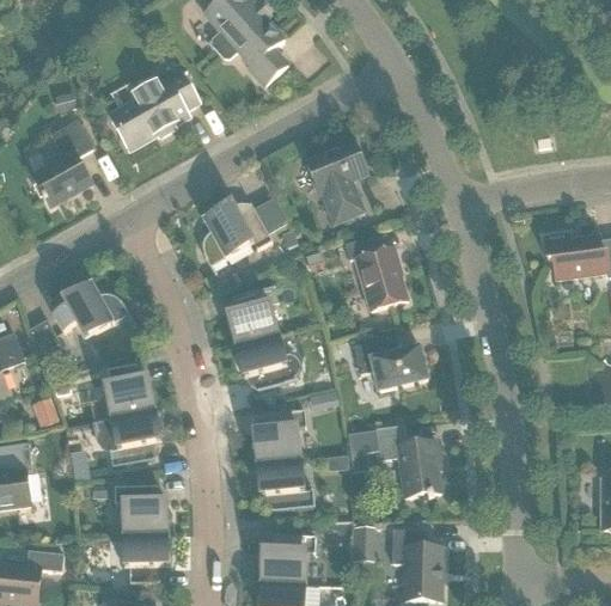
[(287,62),(273,47),(283,37),(250,0),(217,0),(203,12),(220,30),(212,37),(212,43),(224,55),(228,56),(237,48),(251,65),(248,67),(263,84),(287,62)]
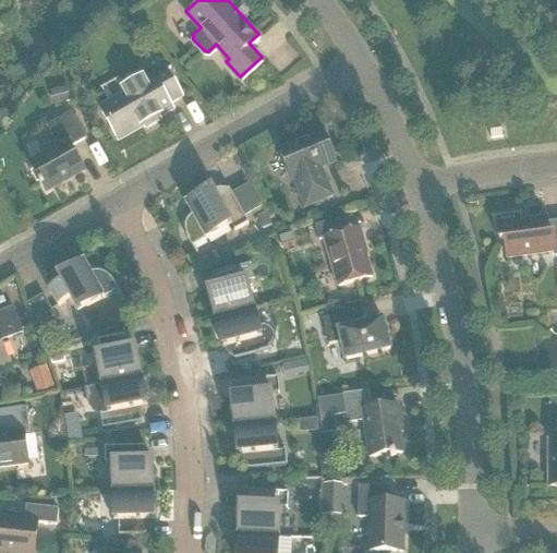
[(180,93),(165,65),(150,73),(152,76),(144,81),(141,76),(123,85),(126,91),(110,99),(108,98),(103,101),(100,108),(104,115),(106,115),(117,133),(143,119),(146,123),(156,118),(154,112),(169,104),(167,100),(180,93)]
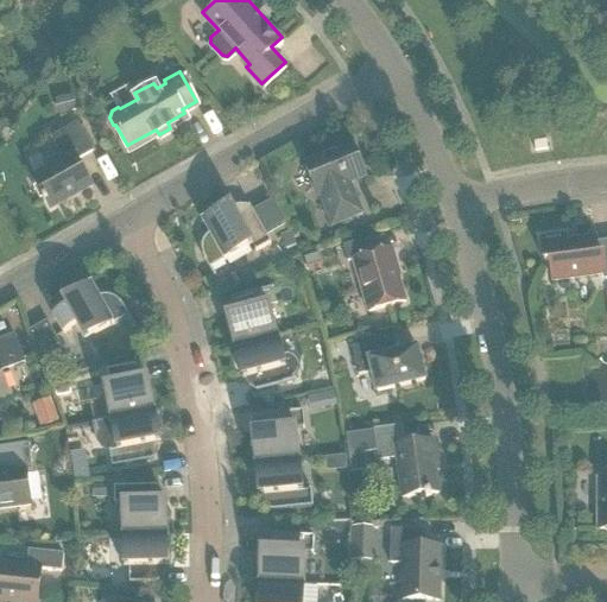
[(49,204),(90,181),(76,156),(93,146),(76,118),(50,132),(63,156),(31,173),(43,194),(42,195),(43,198),(45,197),(49,204)]
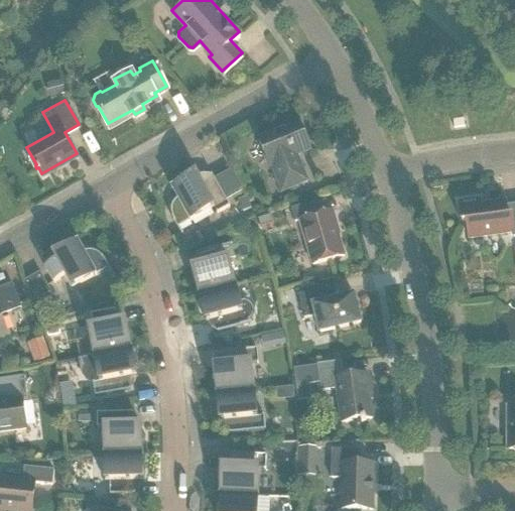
[(305,177),(295,151),(309,145),(297,115),(284,120),(286,124),(257,135),(268,162),(271,160),(276,171),(275,172),(281,187),(305,177)]
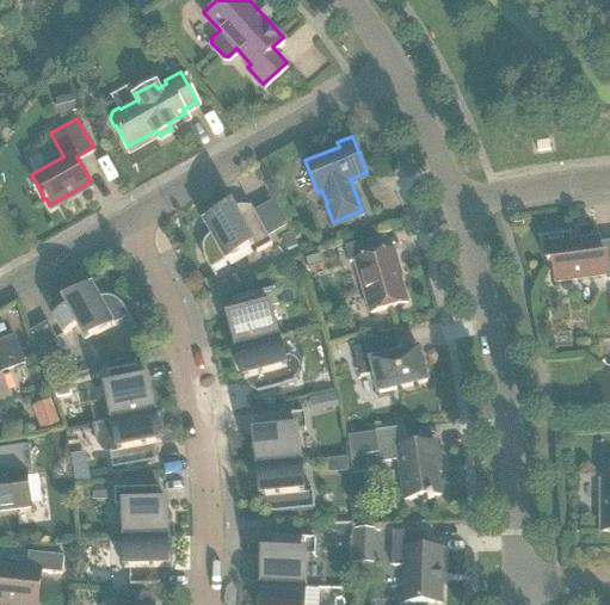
[(235,210),(230,202),(202,217),(202,220),(203,218),(209,229),(205,233),(202,238),(201,242),(202,247),(203,252),(214,273),(216,272),(211,264),(252,241),(256,248),(271,240),(250,202),(235,210)]
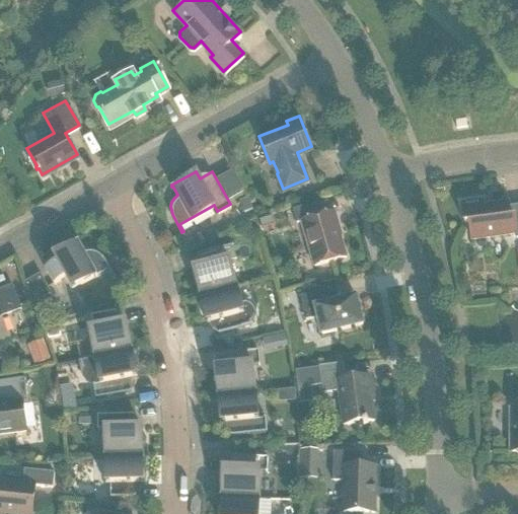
[(482,202),(481,195),(460,197),(463,220),(468,220),(470,235),(514,229),(515,234),(517,233),(517,201),(508,202),(507,198),(482,202)]
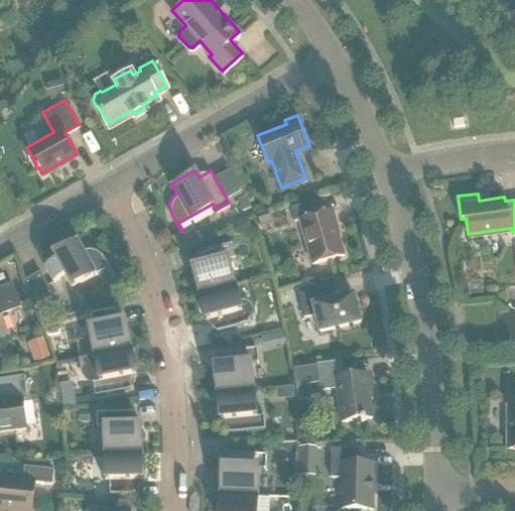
[(319,210),(315,198),(290,205),(293,218),(299,217),(311,261),(343,252),(335,222),(337,221),(333,207),(319,210)]
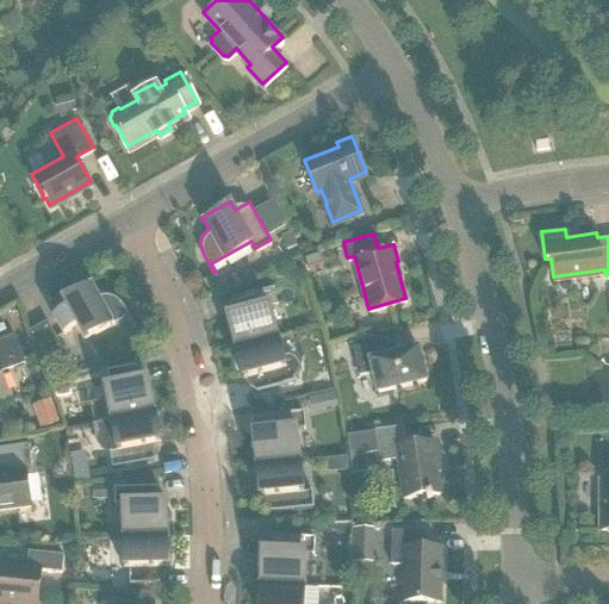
[(97,292),(91,282),(92,281),(91,280),(61,297),(67,305),(53,313),(62,330),(76,323),(84,336),(125,312),(130,321),(131,319),(119,299),(116,296),(112,292),(107,291),(103,291),(97,292)]
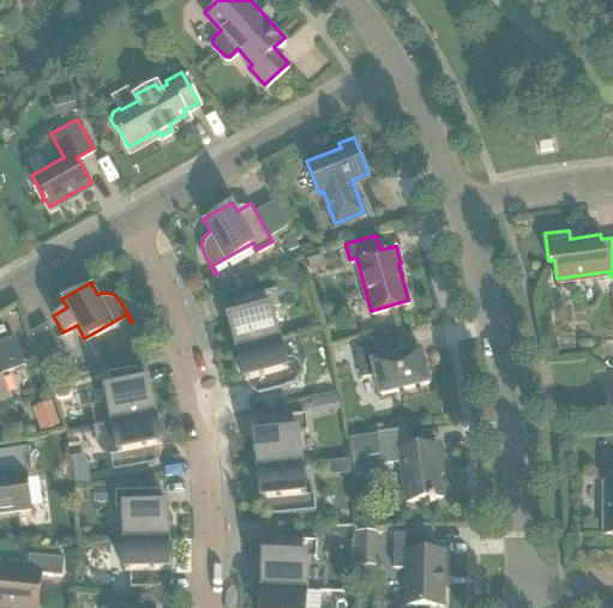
[(235,347),(280,336),(271,305),(278,302),(275,287),(233,298),(236,313),(227,315),(235,347)]
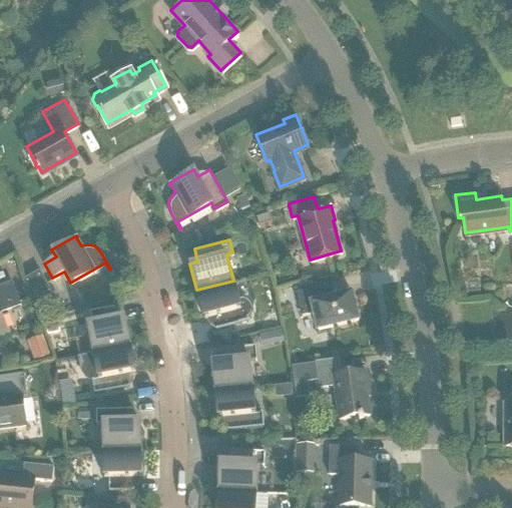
[(38,267),(24,275),(35,294),(49,287),(38,267)]
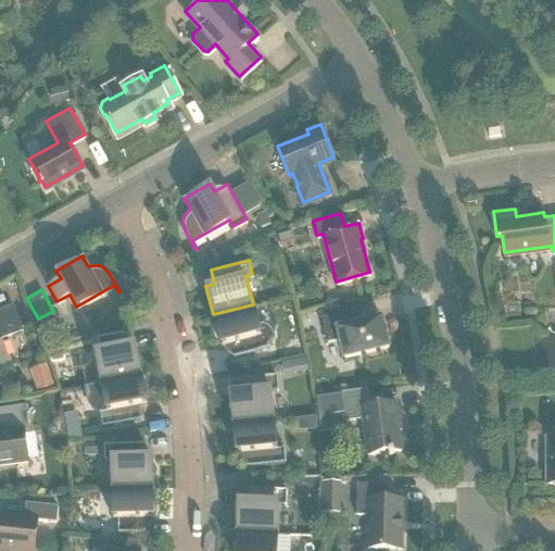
[(0,359),(7,357),(0,339),(0,336),(22,327),(12,301),(0,305),(0,359)]
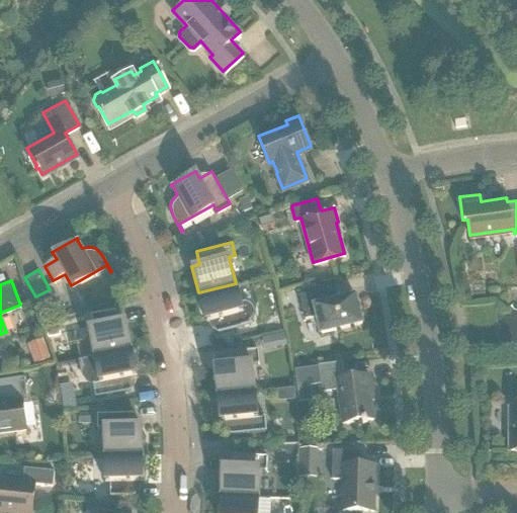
[(236,283),(198,292),(205,319),(213,317),(218,330),(242,323),(250,321),(249,317),(251,315),(253,311),(253,306),(251,302),(248,298),(244,297),(240,298),(236,283)]
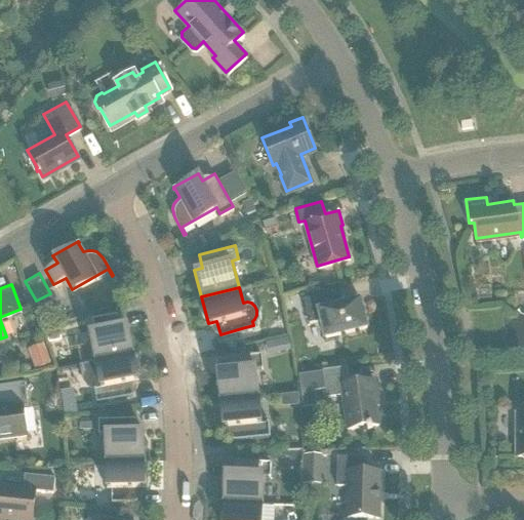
[(335,303),(332,288),(303,295),(308,320),(320,317),(324,334),(366,324),(359,296),(335,303)]
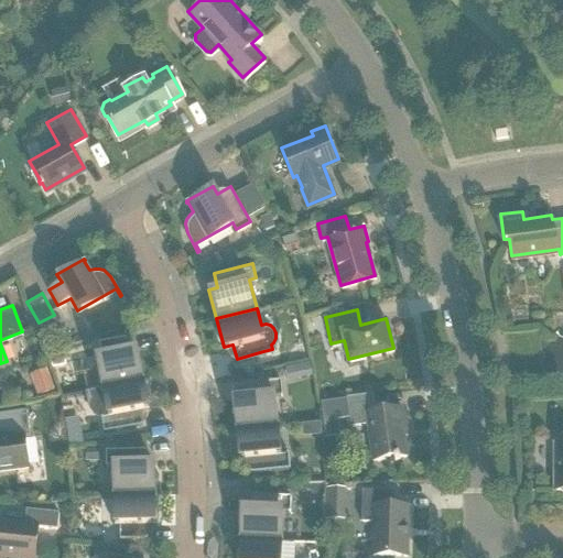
[(101,383),(142,376),(137,347),(128,348),(125,334),(98,339),(101,353),(96,354),(101,383)]
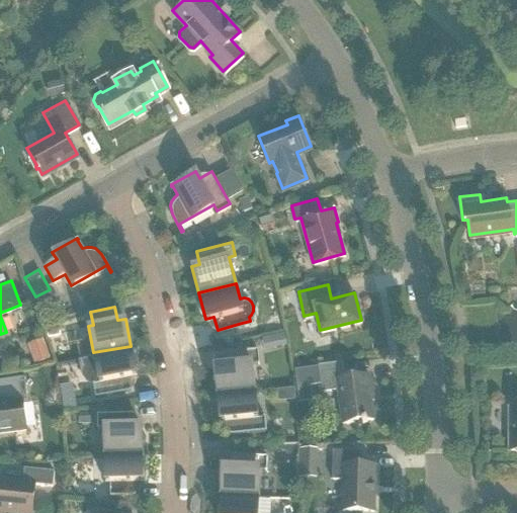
[(48,333),(59,331),(57,318),(45,320),(48,333)]
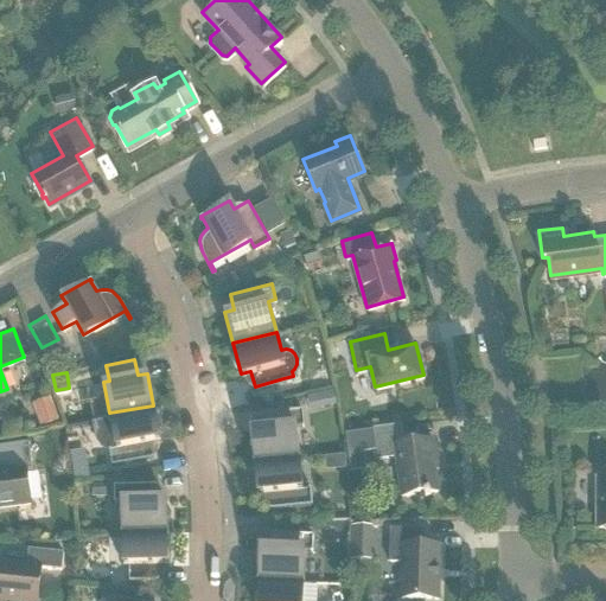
[(316,403),(336,400),(332,384),(313,388),(316,403)]
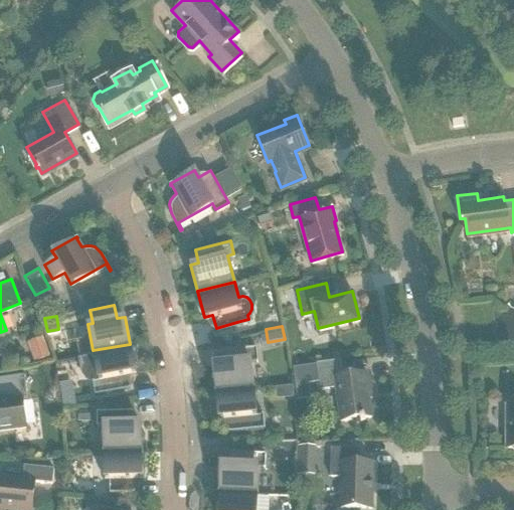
[(33,358),(48,352),(41,333),(26,338),(33,358)]
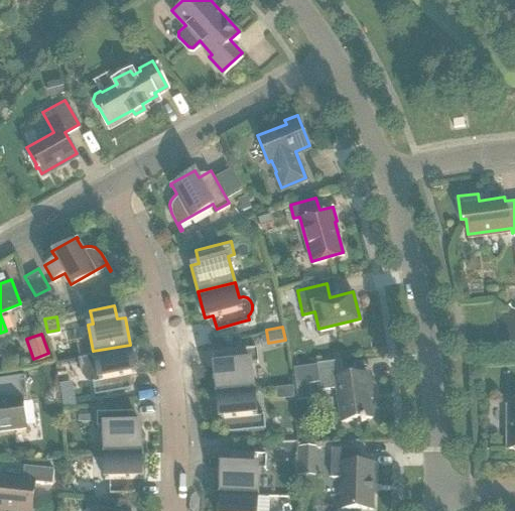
[(130,345),(93,351),(78,354),(80,368),(81,371),(84,375),(88,378),(92,380),(94,392),(130,386),(127,373),(135,371),(130,345)]
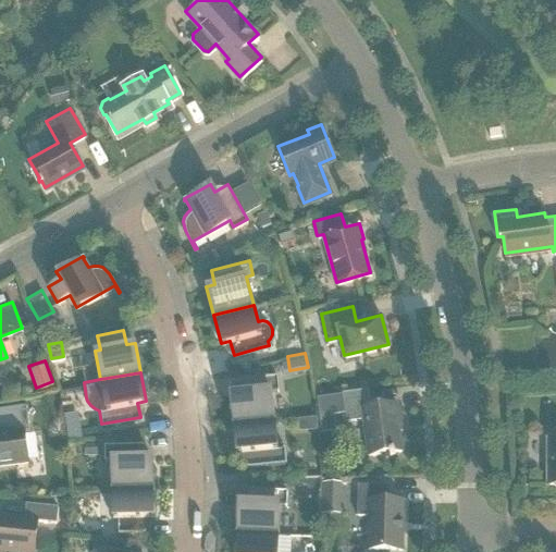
[(233,421),(274,418),(271,389),(278,388),(276,372),(237,377),(239,391),(230,392),(233,421)]
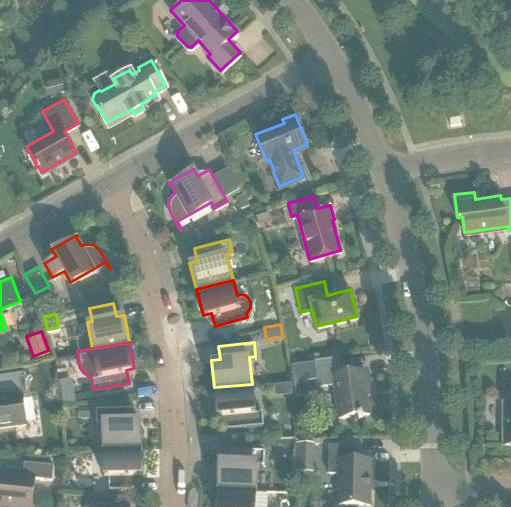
[(340,371),(338,354),(314,358),(317,384),(333,382),(338,415),(357,413),(357,414),(362,414),(362,412),(368,411),(365,386),(366,386),(364,367),(340,371)]
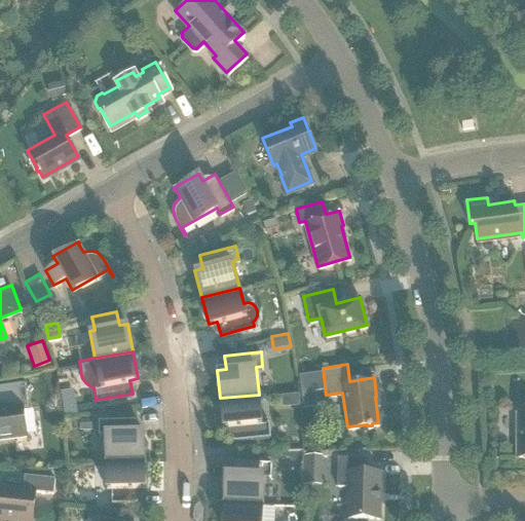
[(41,386),(55,384),(53,367),(39,369),(41,386)]
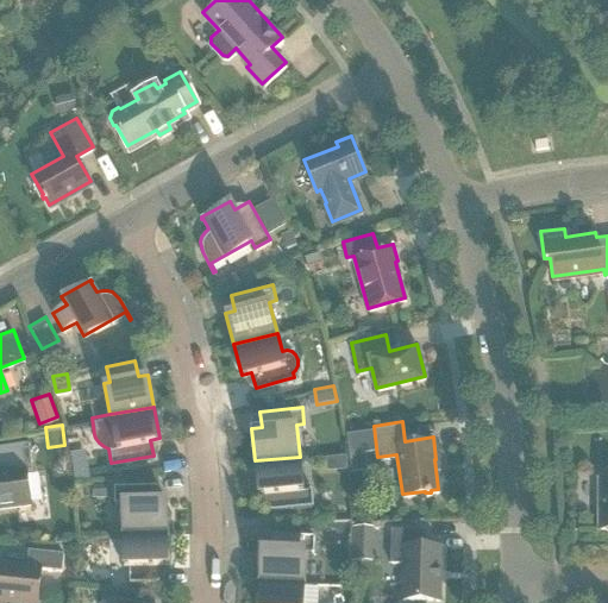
[(0,504),(30,501),(25,468),(31,468),(27,439),(0,443),(0,504)]
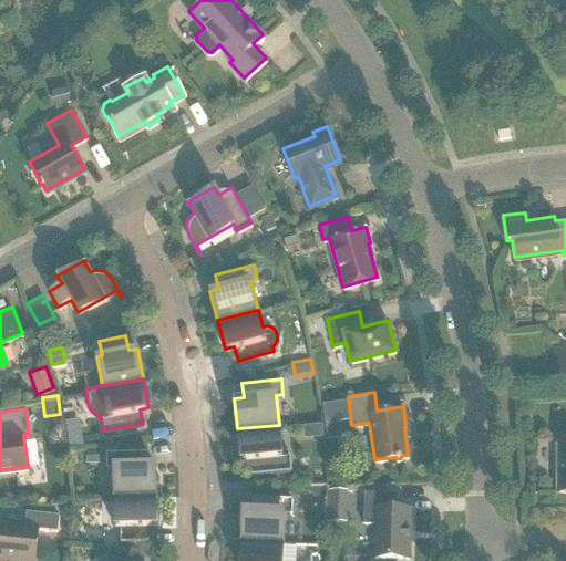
[(304,434),(322,432),(320,418),(302,421),(304,434)]
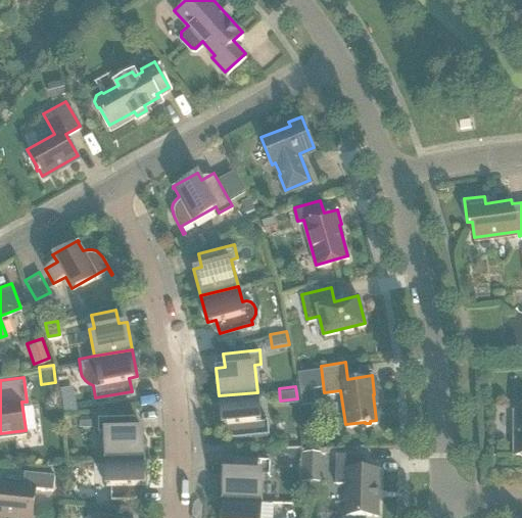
[(257,392),(219,395),(222,423),(230,422),(232,435),(268,432),(267,418),(259,418),(257,392)]
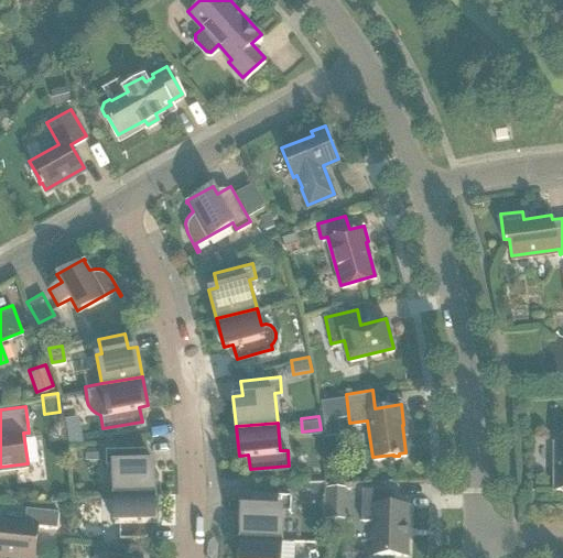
[(562,439),(553,439),(553,487),(560,487),(561,488),(562,489),(562,439)]
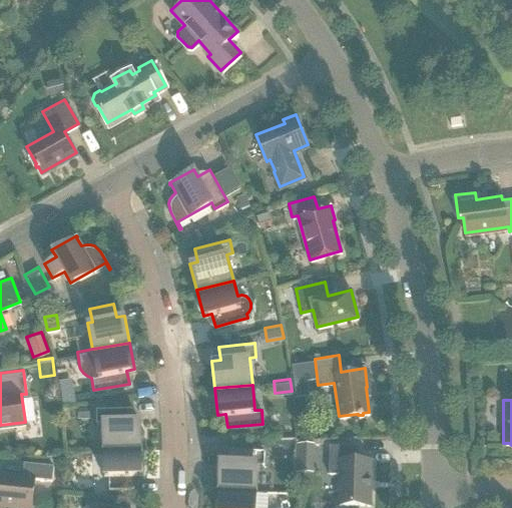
[(103,448),(140,447),(140,420),(131,420),(131,407),(95,407),(96,421),(102,421),(103,448)]
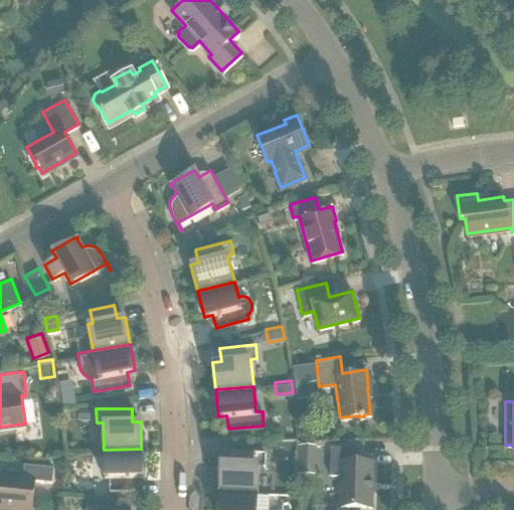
[(297,466),(316,466),(316,437),(297,437),(297,466)]
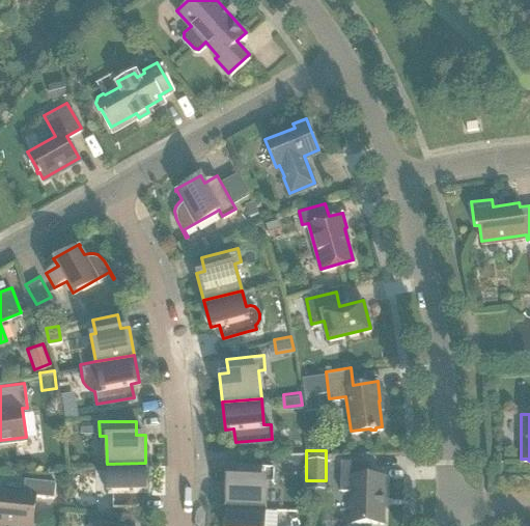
[(383,521),(384,474),(369,474),(369,460),(340,459),(339,488),(351,488),(350,520),(383,521)]
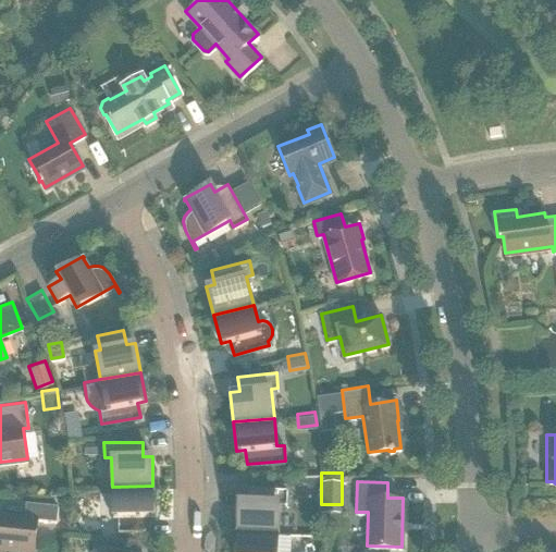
[(152,486),(112,487),(112,516),(118,516),(118,530),(145,529),(144,515),(153,515),(152,486)]
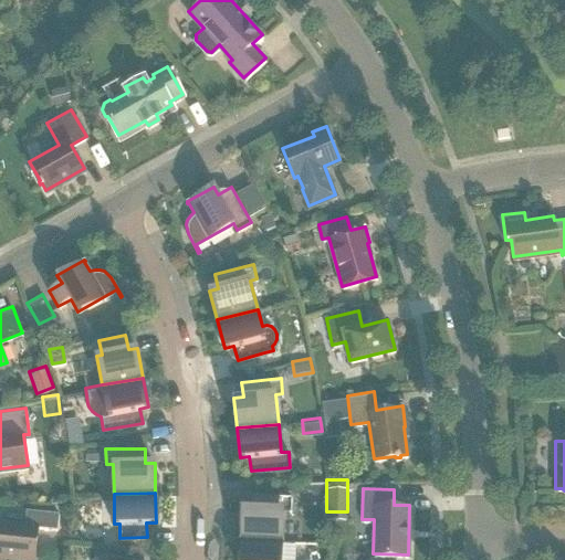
[(240,537),(282,539),(283,510),(290,510),(291,495),(251,493),(251,507),(242,507),(240,537)]
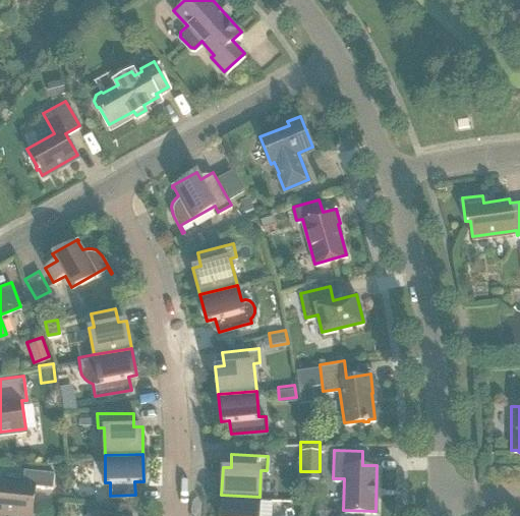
[(52,485),(54,470),(23,467),(22,481),(0,478),(0,512),(31,515),(34,483),(52,485)]
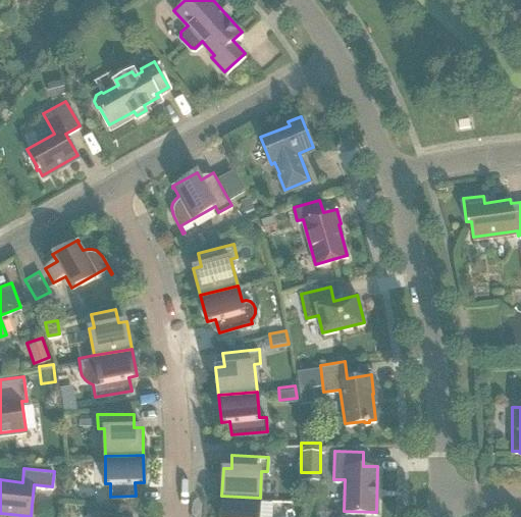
[(259,516),(260,498),(221,496),(220,516),(259,516)]
